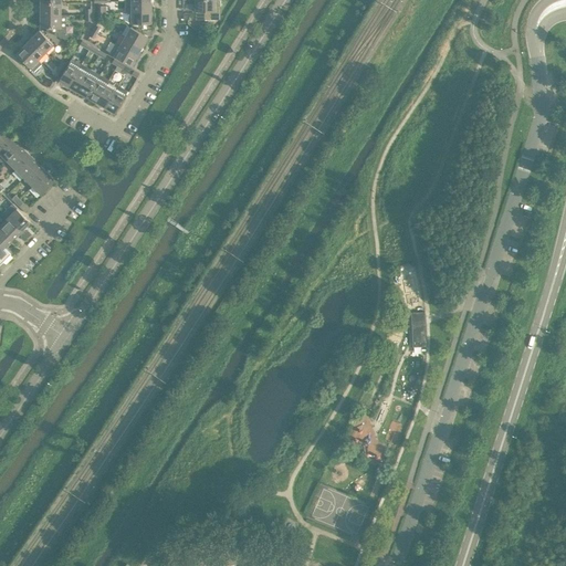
[(220,0),(195,0),(195,1),(195,20),(220,20),(220,0)]
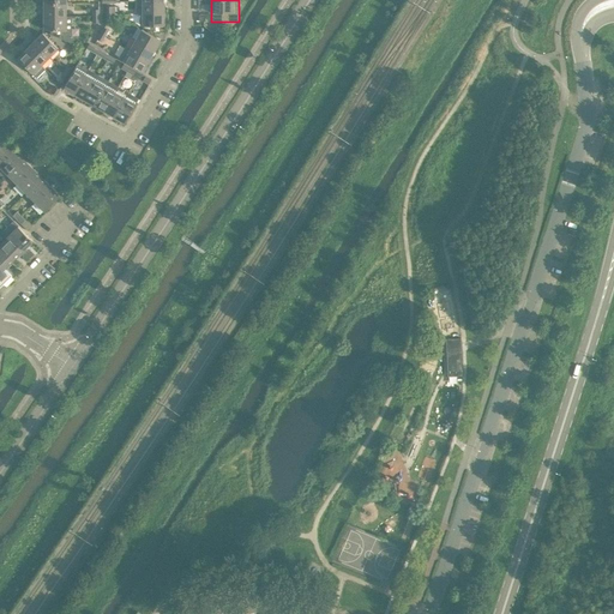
[(143,13),(164,13),(164,1),(136,1),(136,13),(143,13)]
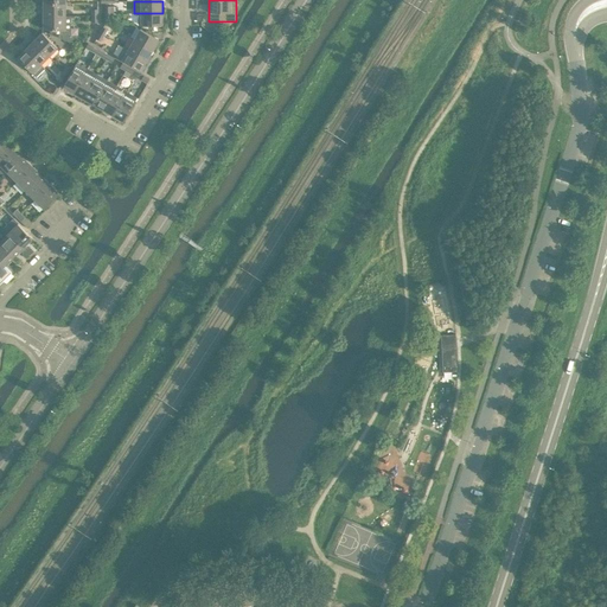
[(65,2),(44,2),(44,16),(63,16),(65,16),(65,2)]
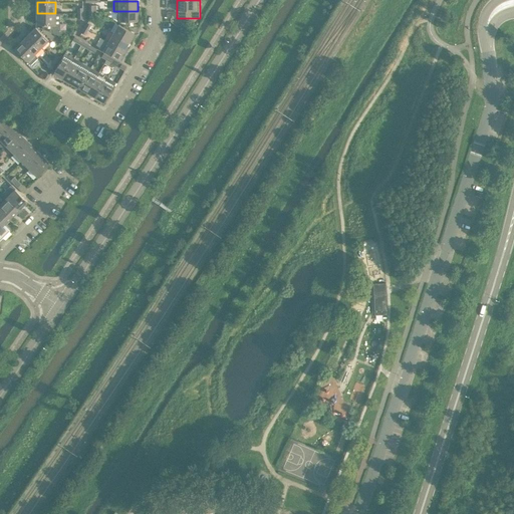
[(138,11),(119,11),(119,21),(138,21),(138,11)]
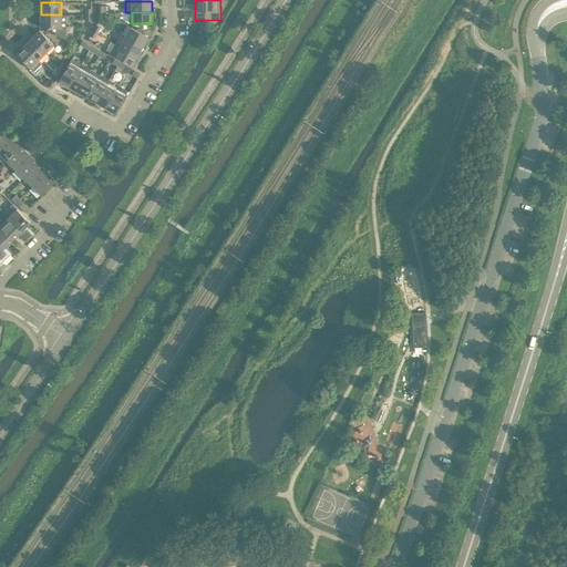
[(61,14),(59,14),(41,14),(41,28),(61,28),(61,14)]
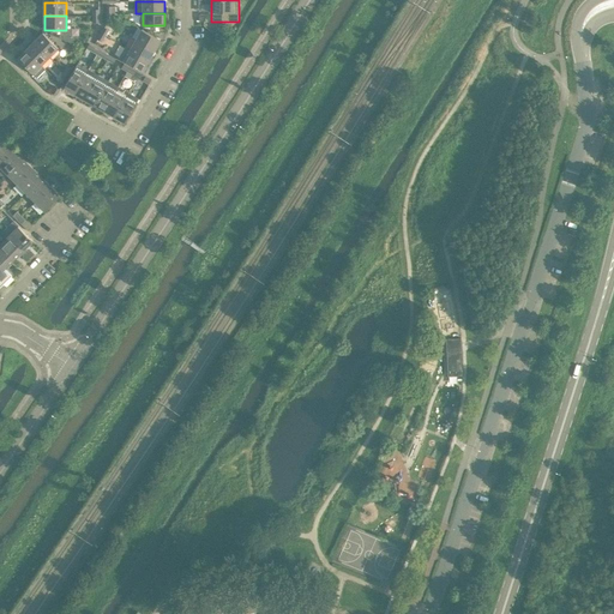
[(136,40),(154,50),(160,40),(142,30),(136,40)]
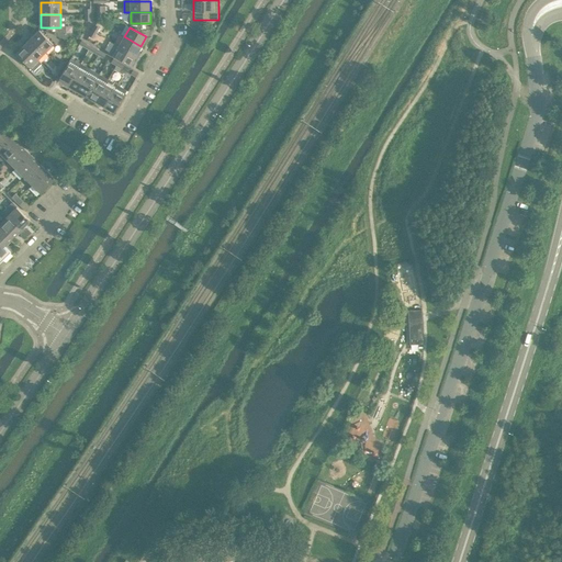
[(32,37),(45,52),(53,44),(40,30),(32,37)]
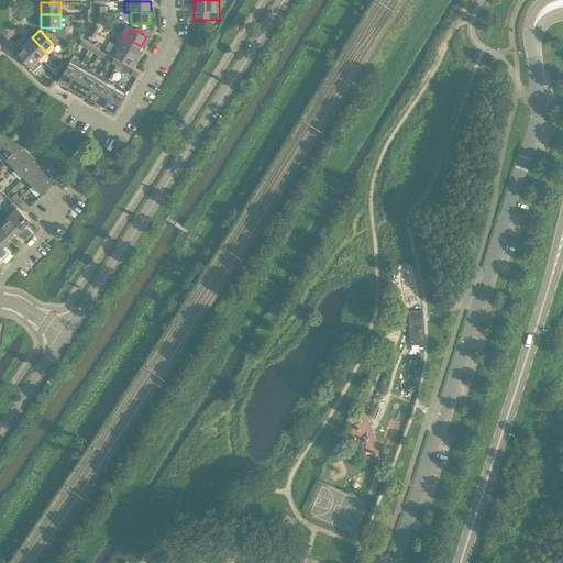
[(124,36),(119,45),(119,46),(135,56),(141,46),(124,36)]
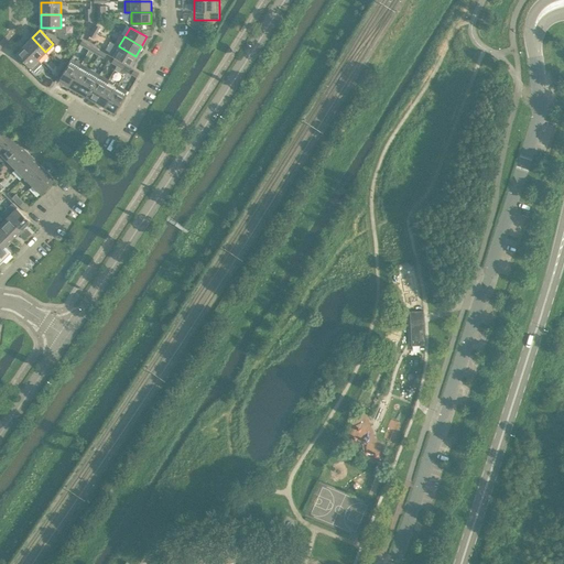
[(24,45),(38,60),(45,52),(32,38),(24,45)]
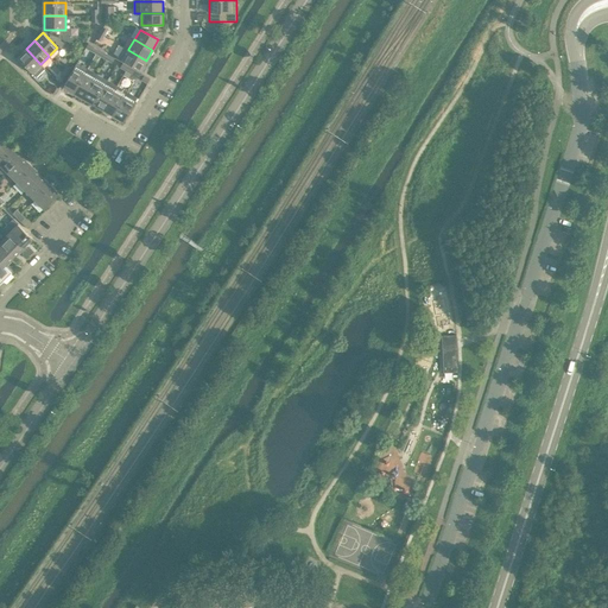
[(146,61),(128,50),(128,49),(124,46),(118,57),(122,59),(140,70),(146,61)]
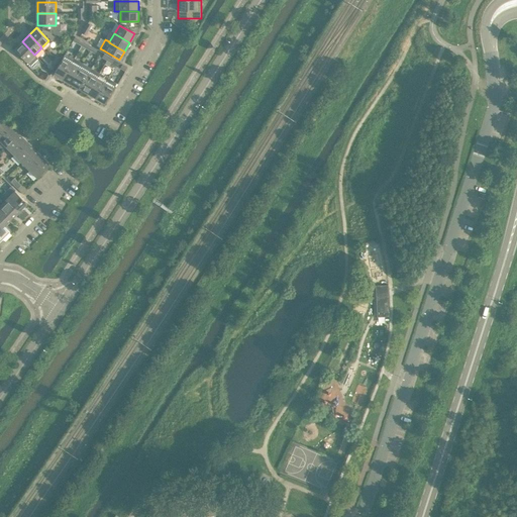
[(34,55),(22,41),(14,49),(27,62),(34,55)]
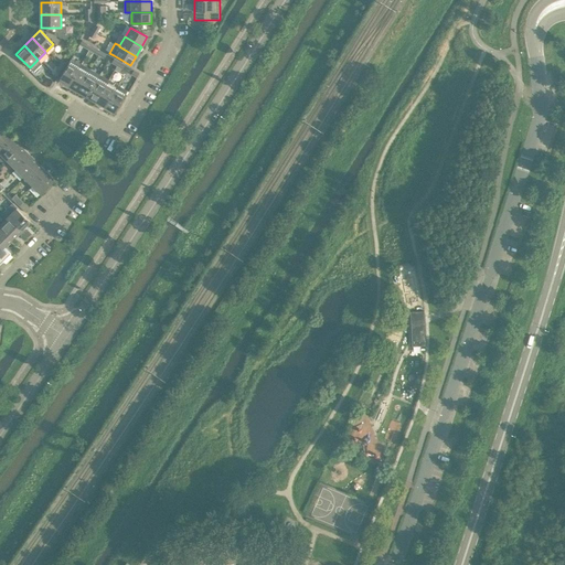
[(59,81),(68,86),(82,63),(72,57),(68,63),(59,81)]
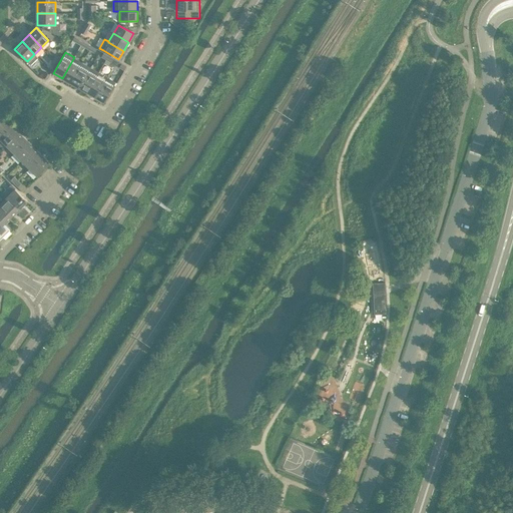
[(62,78),(70,83),(82,62),(74,57),(62,78)]
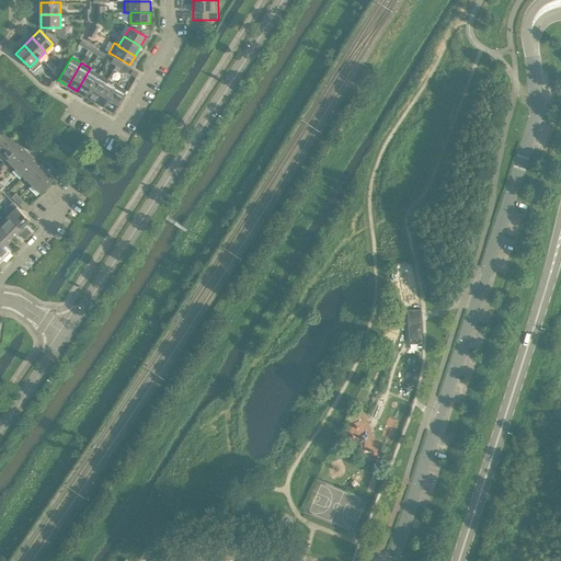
[(77,91),(87,95),(100,73),(90,68),(77,91)]
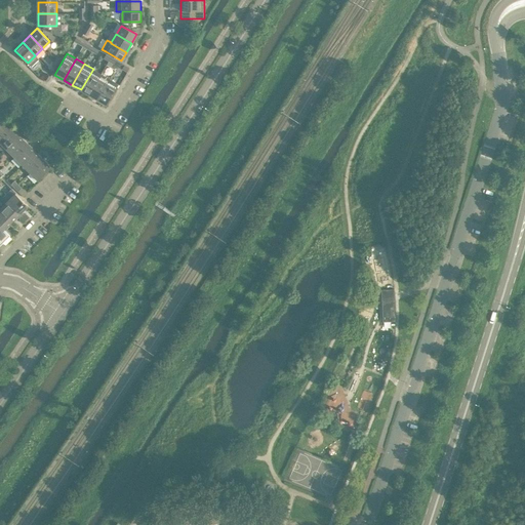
[(81,89),(89,94),(102,74),(93,69),(81,89)]
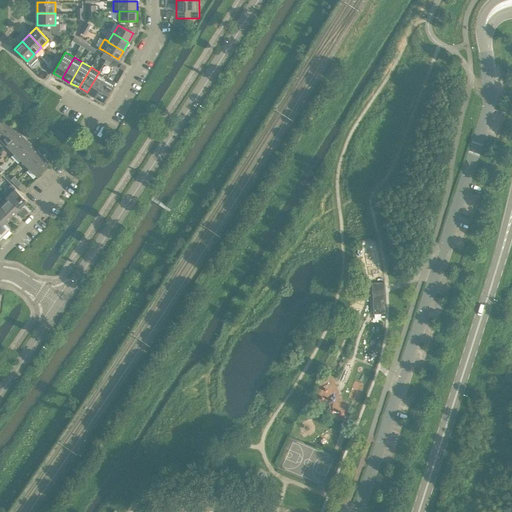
[(87,92),(95,97),(107,77),(99,72),(87,92)]
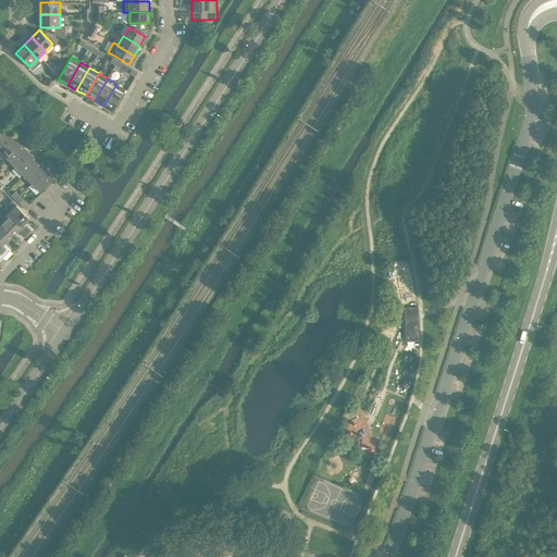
[(113,111),(123,95),(126,89),(116,84),(103,106),(113,111)]
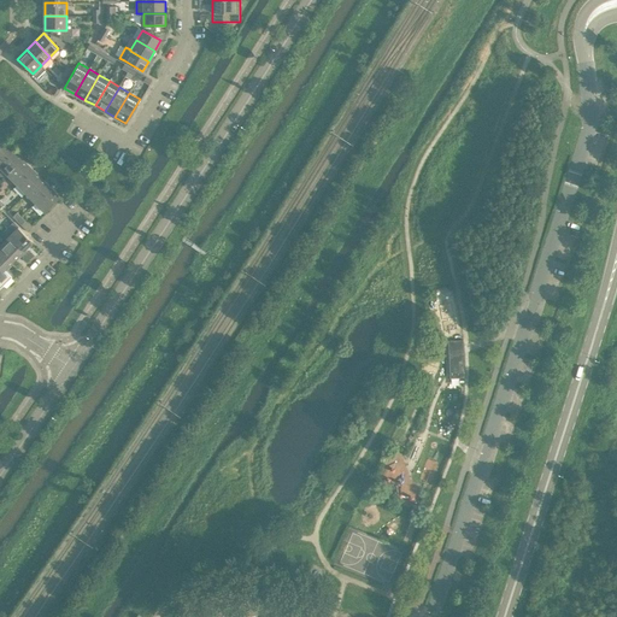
[(0,163),(13,151),(4,141),(0,144),(0,163)]
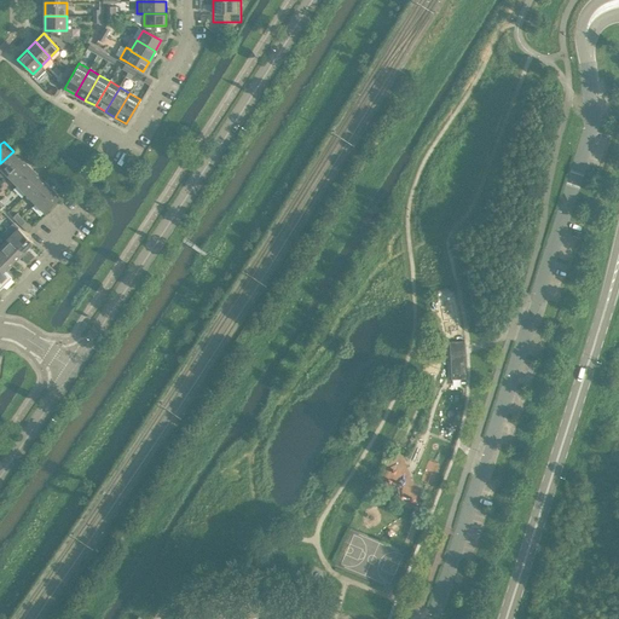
[(0,167),(7,175),(22,160),(13,151),(0,163),(0,167)]
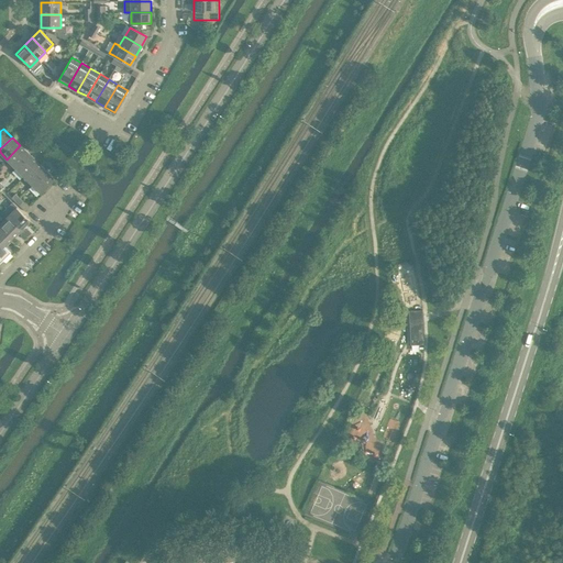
[(15,168),(29,154),(20,145),(7,159),(15,168)]
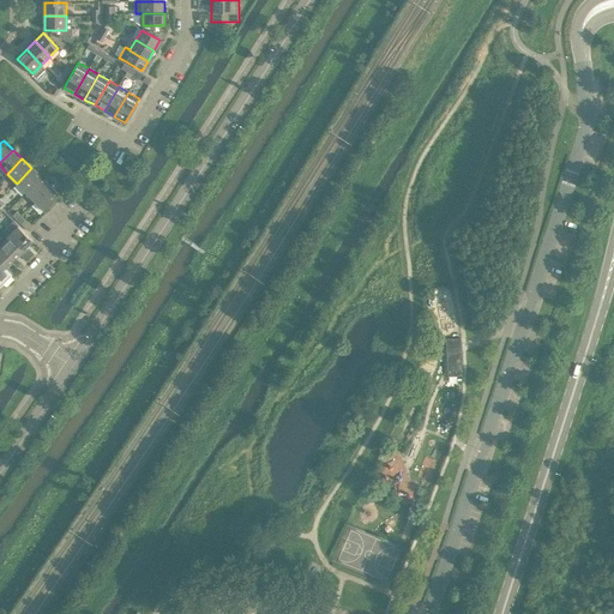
[(25,192),(41,178),(31,168),(17,184),(25,192)]
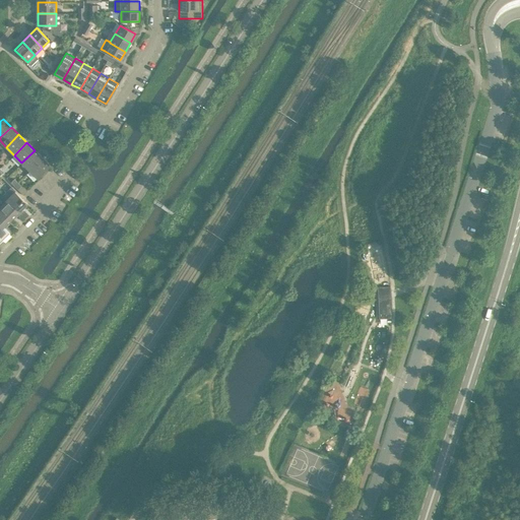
[(29,171),(43,158),(35,150),(21,163),(29,171)]
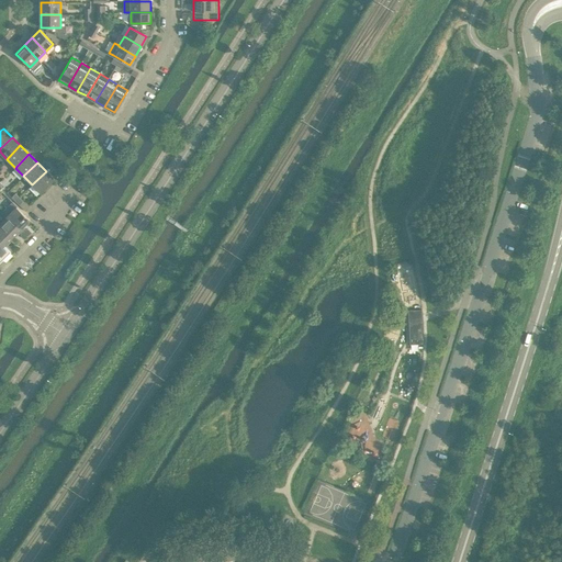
[(46,171),(32,184),(41,193),(54,180),(46,171)]
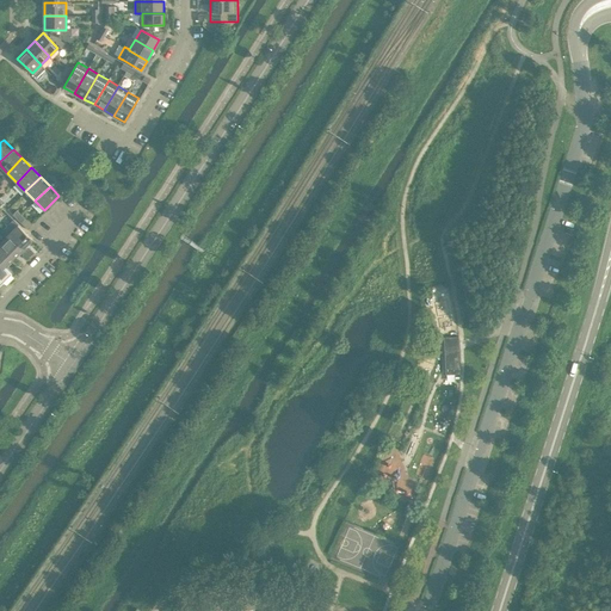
[(8,235),(30,257),(34,253),(30,250),(28,248),(25,247),(32,240),(18,226),(8,235)]
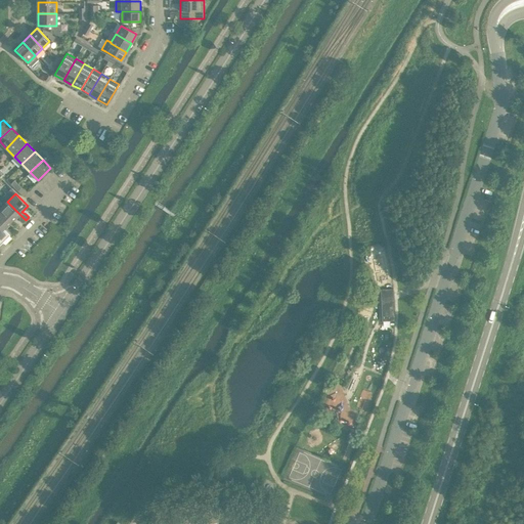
[(26,220),(7,202),(0,208),(0,210),(11,222),(17,216),(19,218),(19,220),(23,223),(26,220)]
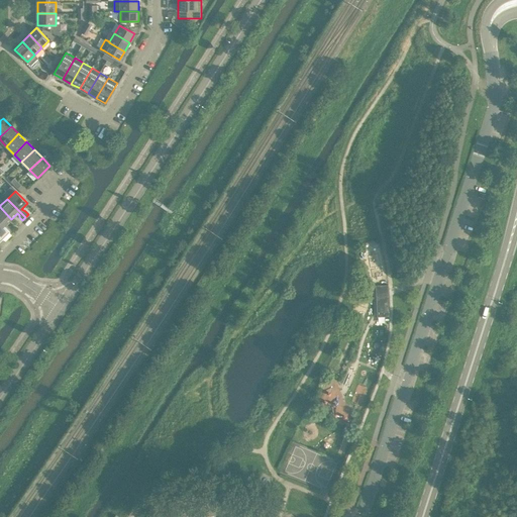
[(11,219),(0,207),(0,223),(9,232),(13,229),(9,226),(8,226),(6,224),(11,219)]
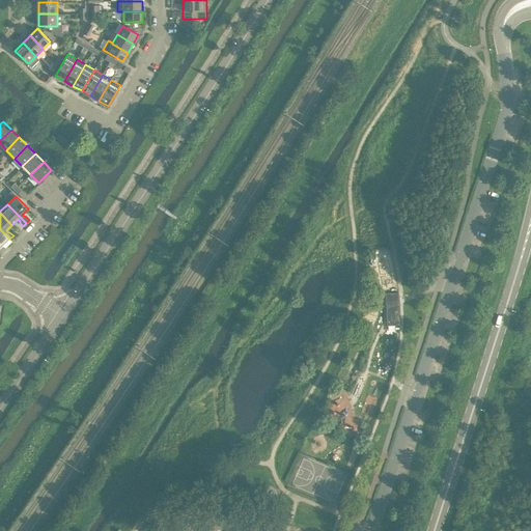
[(0,248),(9,239),(0,229),(0,248)]
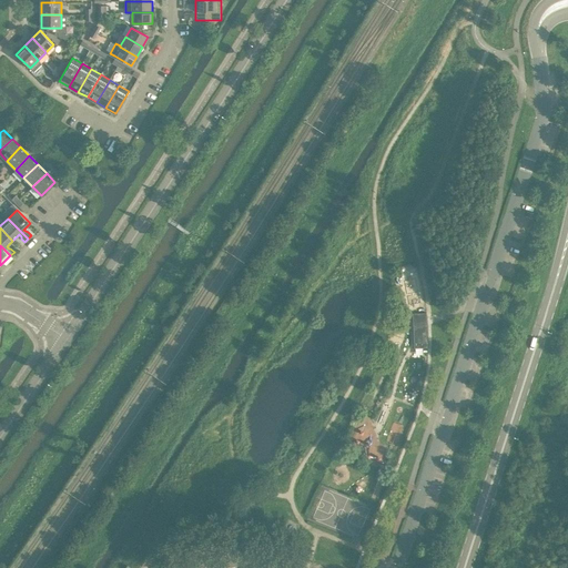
[(414,344),(427,343),(426,330),(426,313),(413,313),(414,344)]
